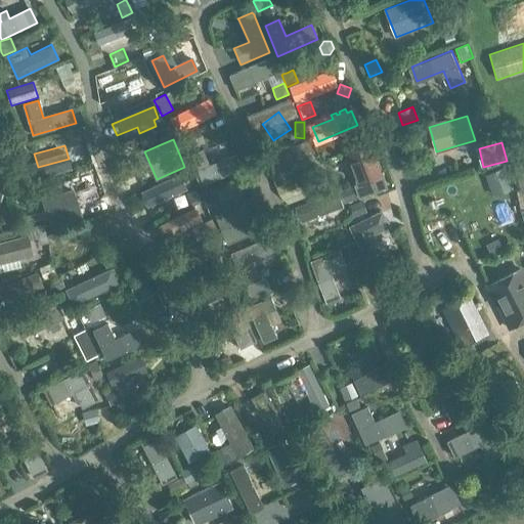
[(236,153),(222,159),(216,145),(199,153),(205,167),(203,168),(209,182),(244,167),(236,153)]
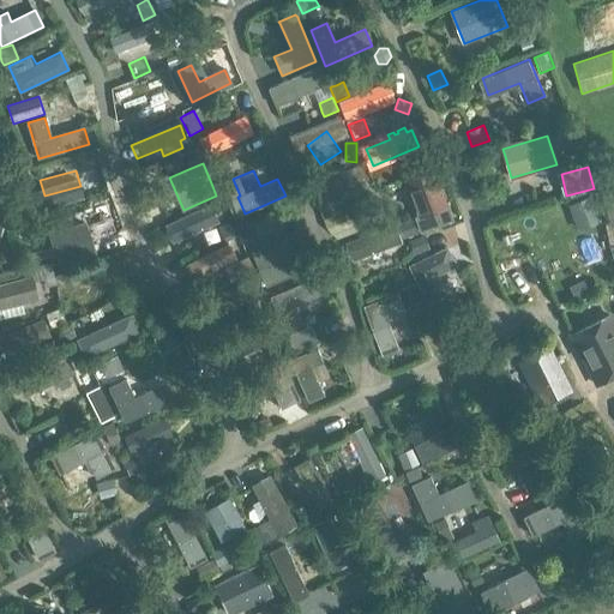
[(434,170),(405,180),(419,216),(415,217),(421,234),(453,222),(453,218),(449,206),(446,206),(435,175),(434,172),(434,170)]
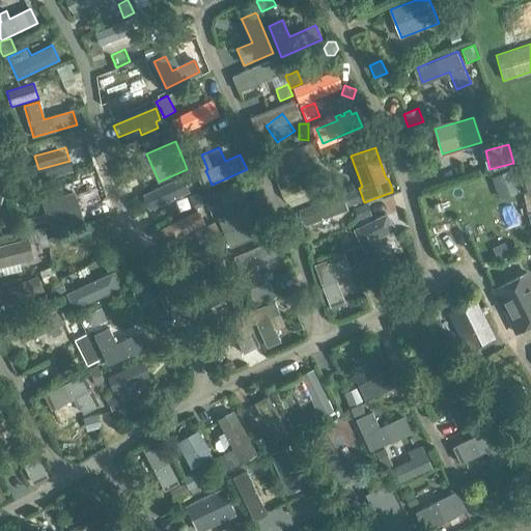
[(120,164),(112,168),(120,186),(128,182),(120,164)]
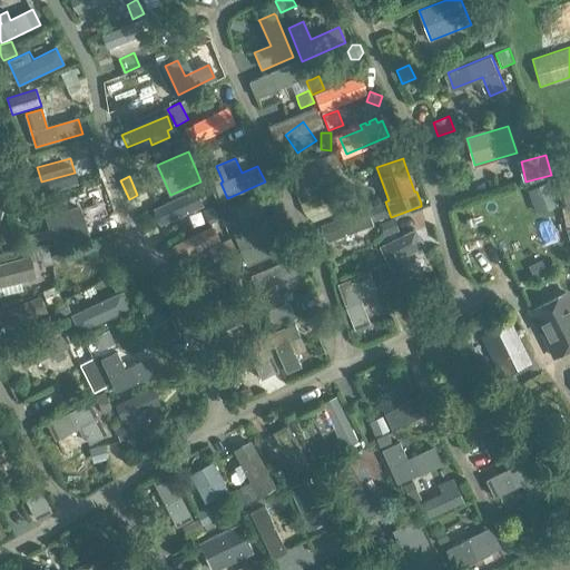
[(550,183),(528,190),(536,214),(558,206),(550,183)]
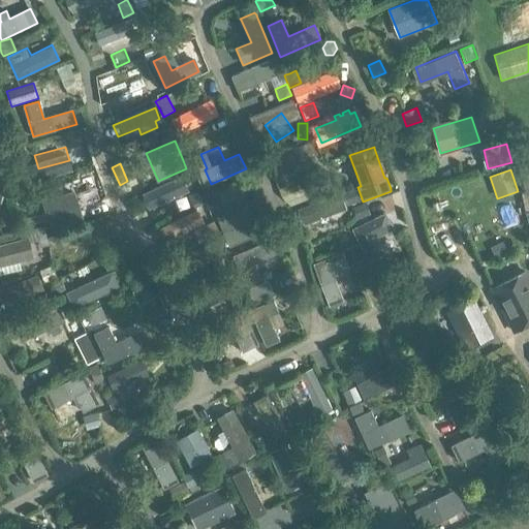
[(39,184),(29,188),(33,201),(44,198),(39,184)]
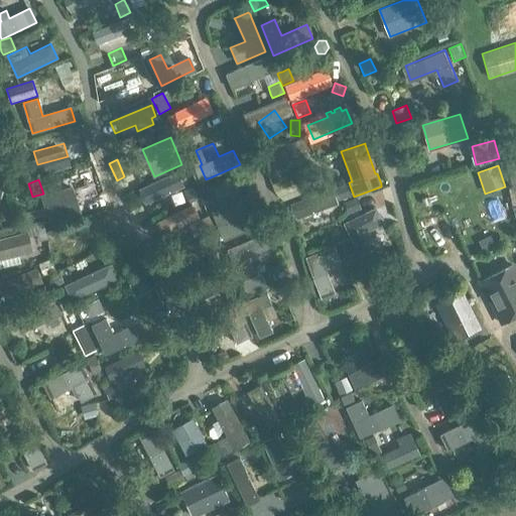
[(22,182),(12,191),(19,201),(30,192),(22,182)]
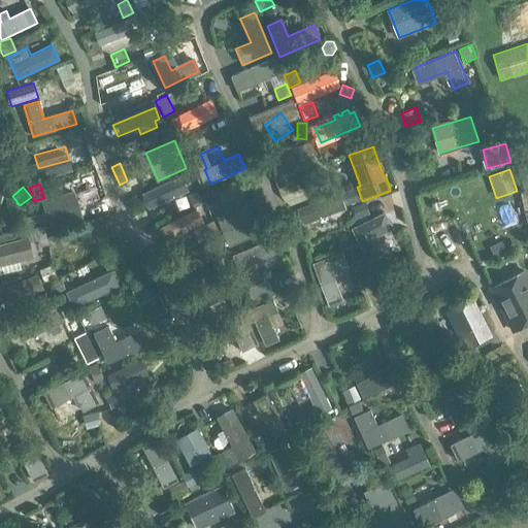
[(216,188),(202,193),(207,206),(221,200),(216,188)]
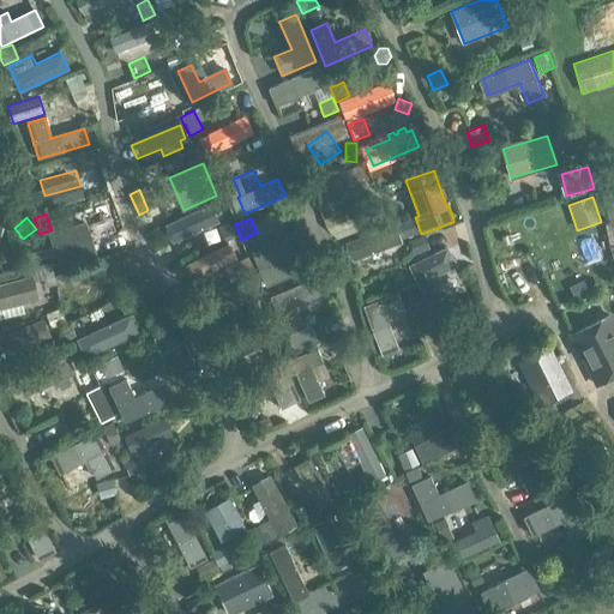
[(396,224),(402,240),(417,235),(411,220),(396,224)]
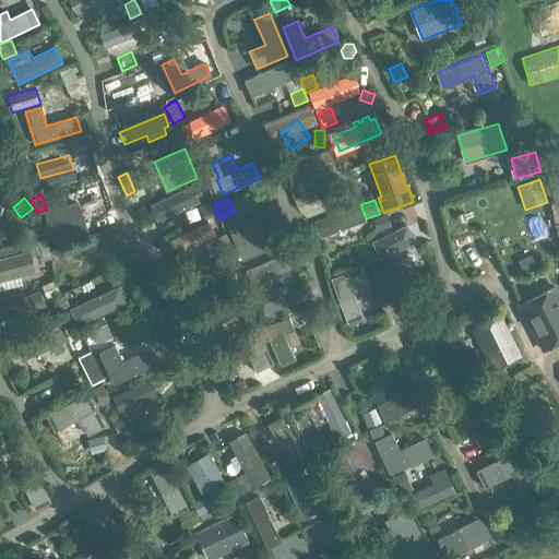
[(78,202),(45,214),(56,245),(88,234),(78,202)]
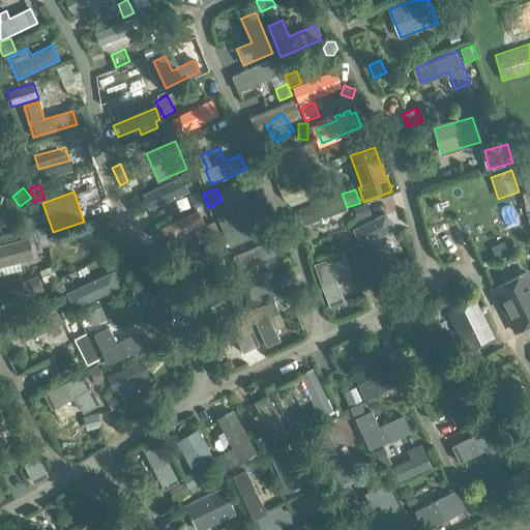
[(198,193),(189,196),(190,199),(195,209),(204,205),(198,193)]
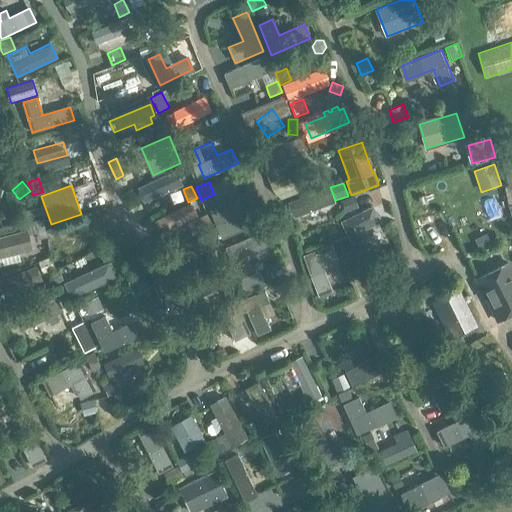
[(354,196),(341,201),(345,213),(359,208),(354,196)]
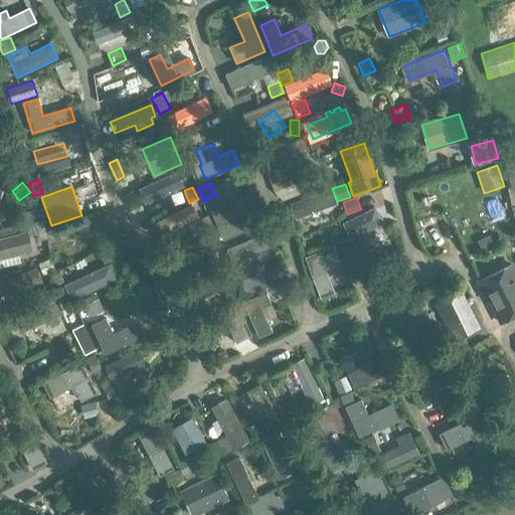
[(212,212),(223,239),(251,228),(240,201),(212,212)]
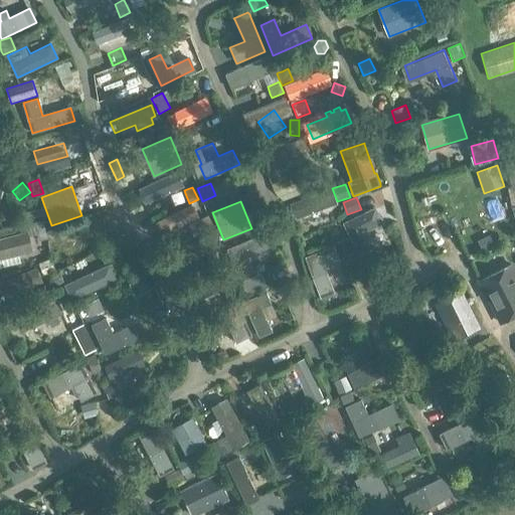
[(42,207),(23,213),(25,220),(44,215),(42,207)]
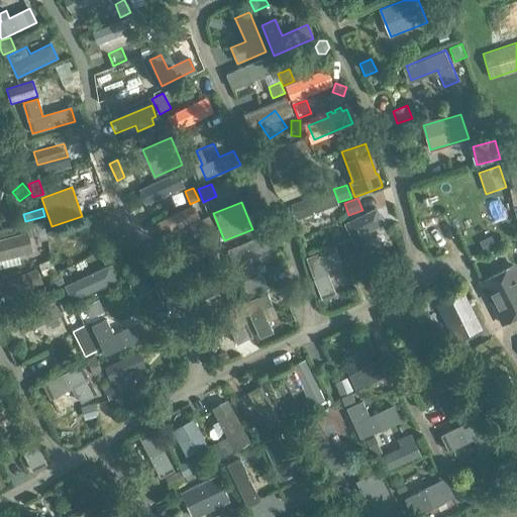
[(376,209),(345,224),(363,259),(378,250),(369,231),(383,224),(376,209)]
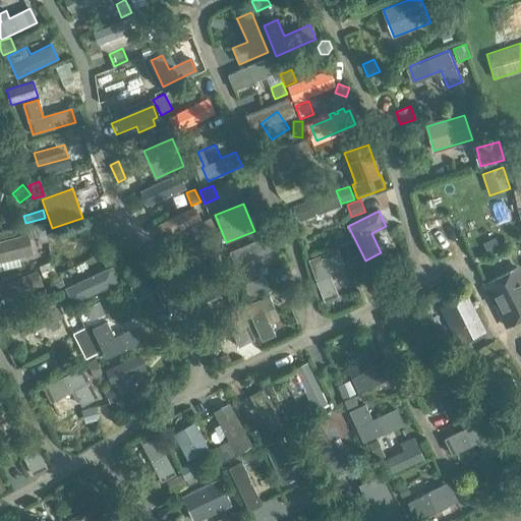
[(211,219),(190,228),(195,239),(216,230),(211,219)]
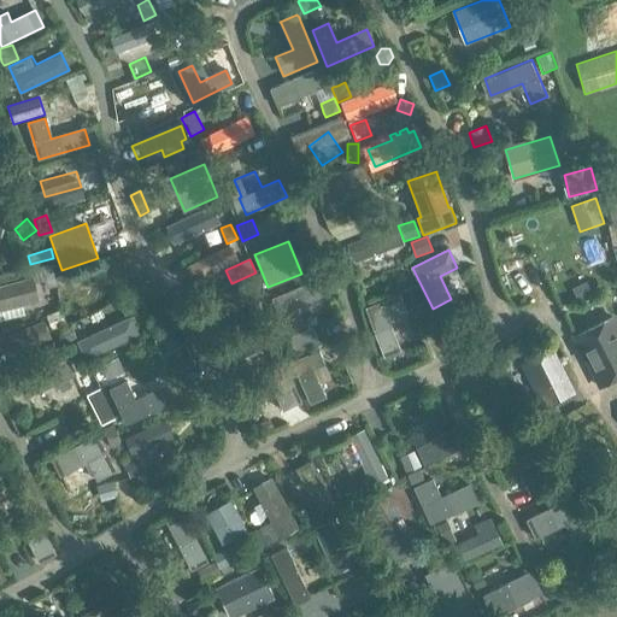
[(29,268),(30,277),(0,283),(0,309),(41,300),(37,280),(45,278),(46,287),(59,283),(54,262),(29,268)]
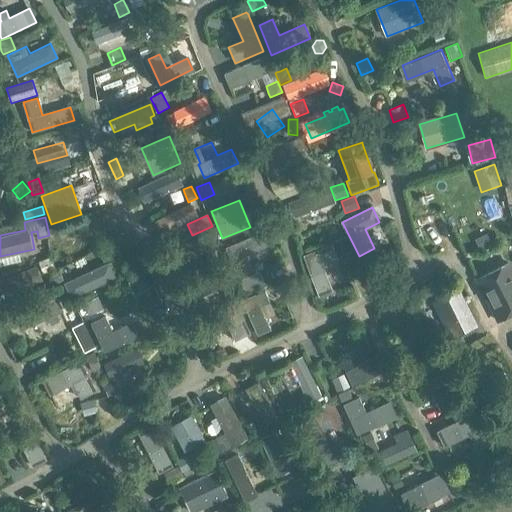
[(266,231),(226,248),(238,276),(250,271),(252,270),(245,255),(246,255),(271,244),(266,231)]
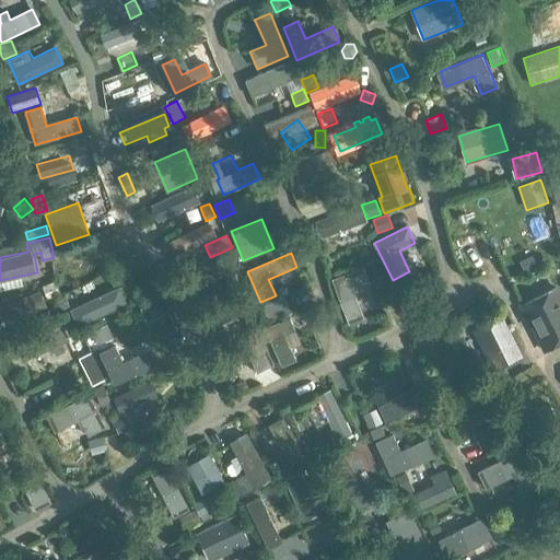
[(377,260),(365,265),(372,280),(384,275),(377,260)]
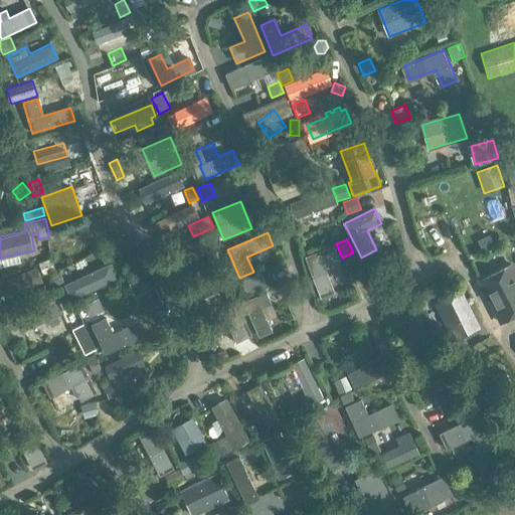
[(339,261),(334,245),(306,255),(322,298),(335,293),(325,266),(339,261)]
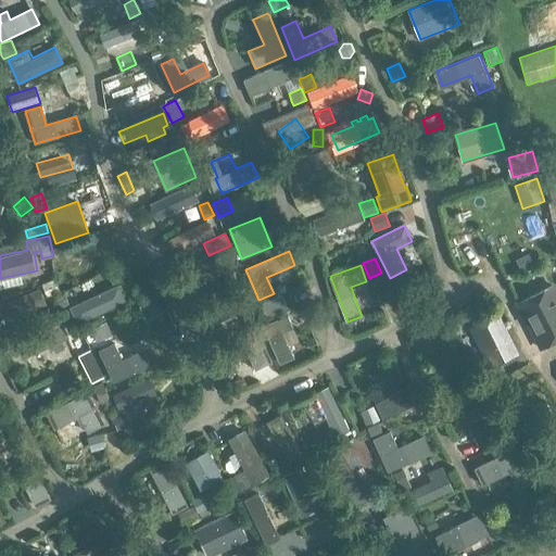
[(232,275),(229,277),(234,287),(244,281),(240,272),(232,275)]
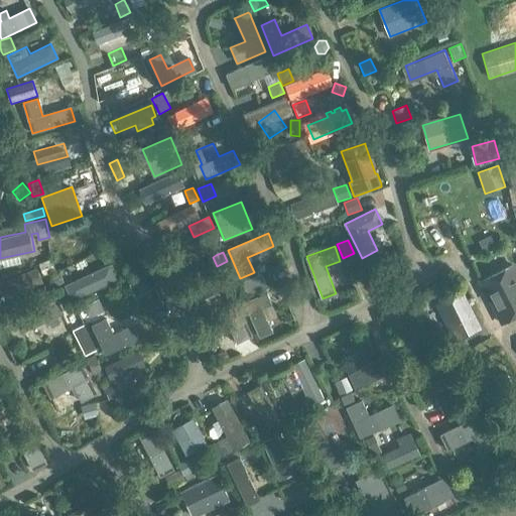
[(50,259),(38,264),(38,265),(43,277),(56,272),(51,260),(50,259)]
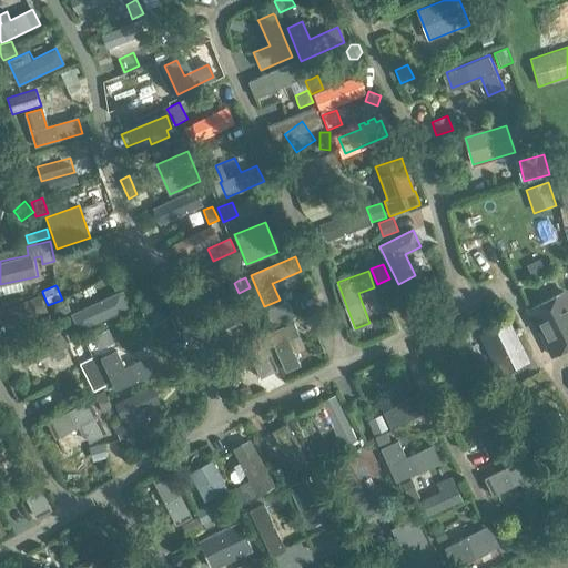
[(567,347),(567,301),(564,293),(529,311),(553,356),(567,347)]
